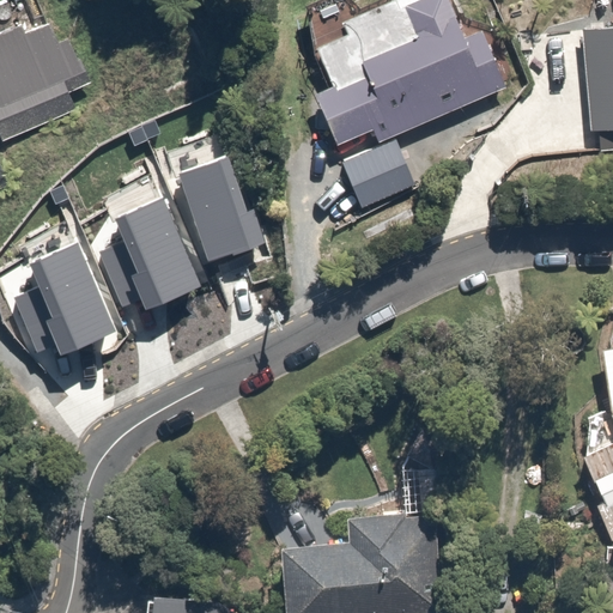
[(338,146),(374,131),(380,143),(507,87),(483,31),(465,38),(447,0),(420,0),(406,6),(419,38),(363,62),(369,77),(335,91),(334,86),(315,95),(338,146)]
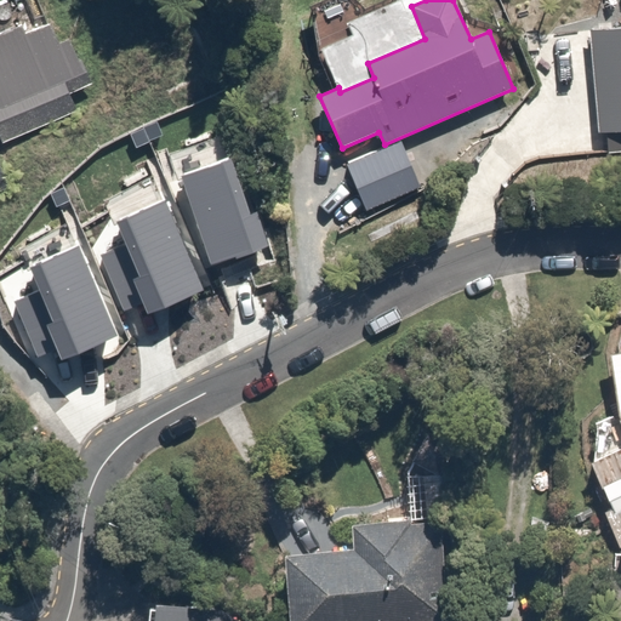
[(0,137),(75,112),(45,22),(0,36),(0,137)]
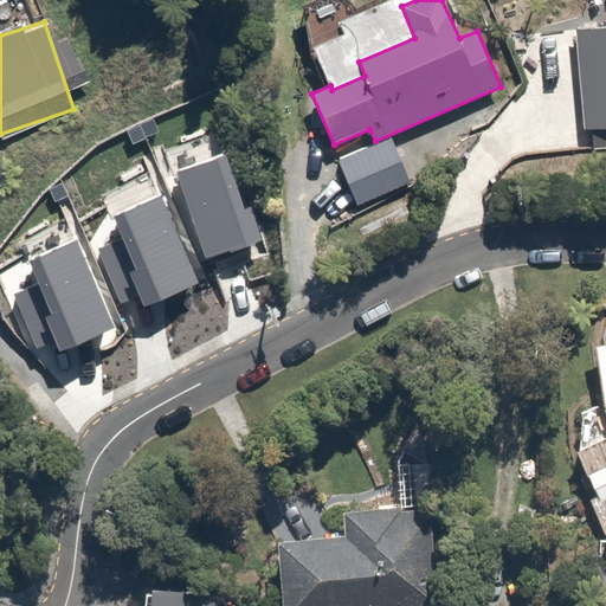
[(605,27),(573,30),(580,129),(605,127),(605,27)]
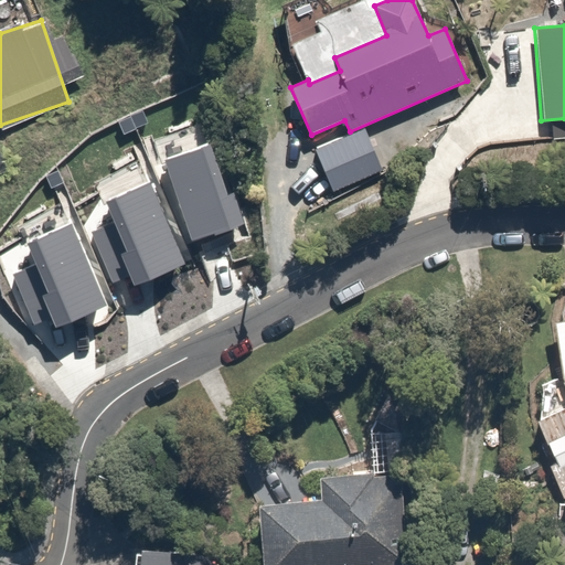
[(364,129),(316,150),(333,191),(382,169),(364,129)]
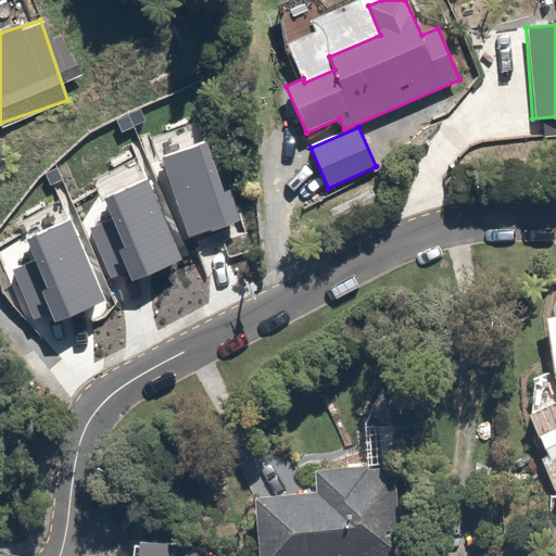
[(205,143),(162,159),(187,239),(241,218),(232,189),(224,193),(205,143)]
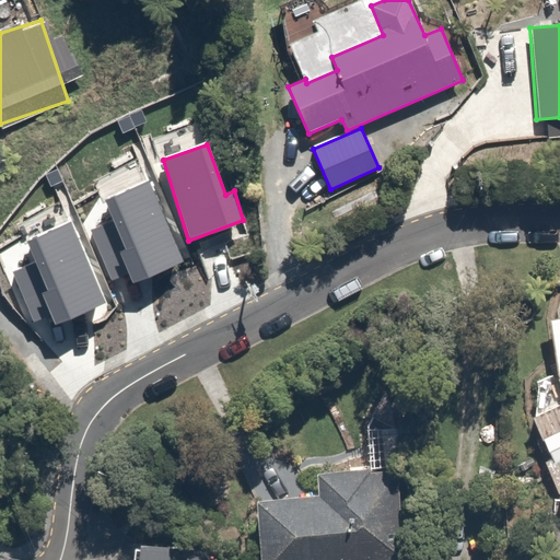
[(184,260),(148,183),(105,200),(128,249),(120,253),(133,283),(184,260)]
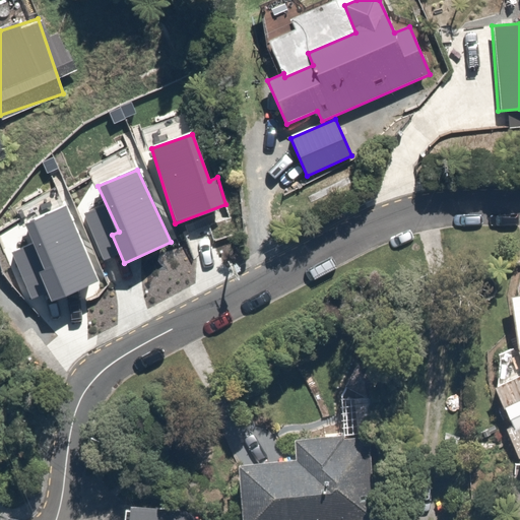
[(49,302),(98,281),(66,207),(24,221),(47,268),(38,272),(49,302)]
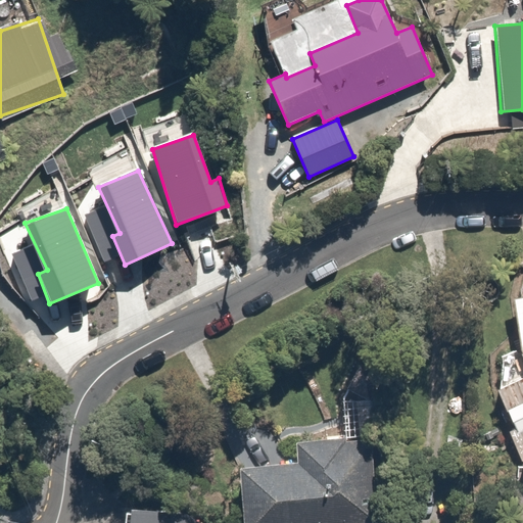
[(522,371),(492,385),(511,424),(501,429),(522,474),(522,288),(508,291),(522,371)]
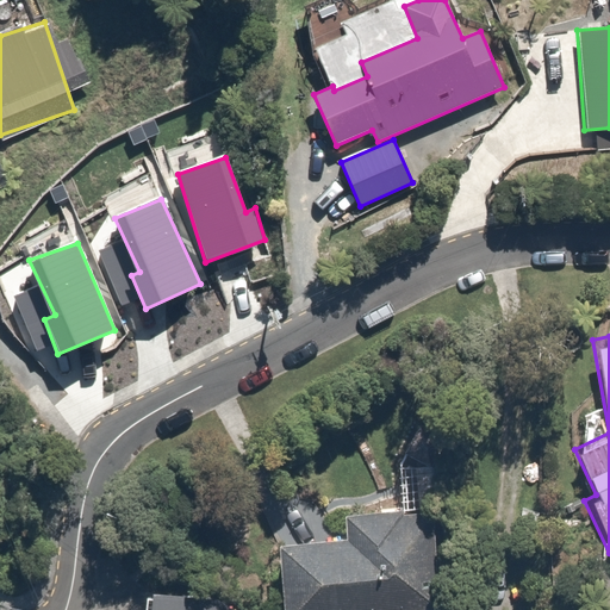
[(342,533),(272,536),(274,609),(412,609),(434,609),(429,506),(341,511),(342,533)]
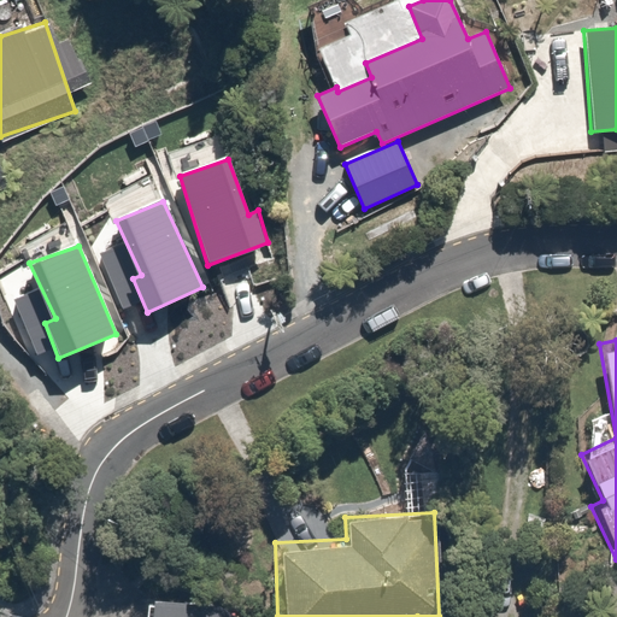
[(221,616),(186,595),(141,593),(140,616),(221,616)]
